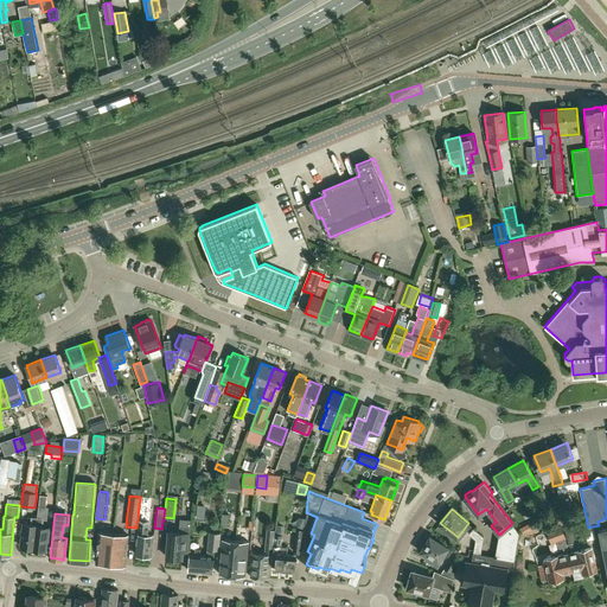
[(32,549),(33,549),(38,517),(31,516),(31,523),(24,523),(20,547),(32,548),(32,549)]
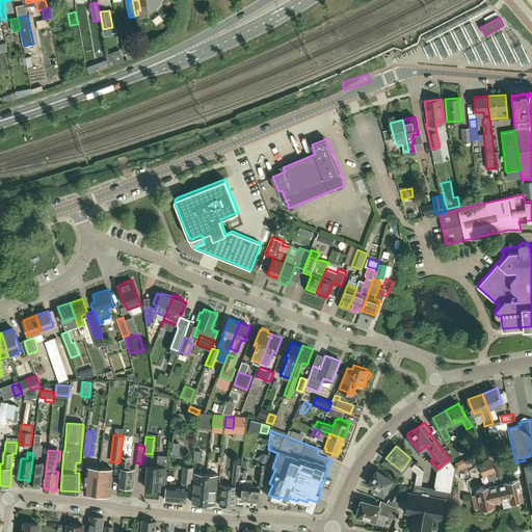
[(37,453),(33,453),(29,481),(41,482),(44,461),(37,460),(37,453)]
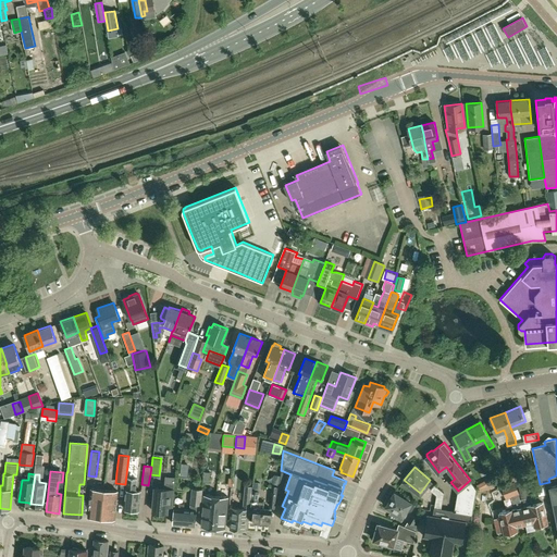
[(139,509),(140,491),(135,490),(136,478),(126,477),(124,508),(139,509)]
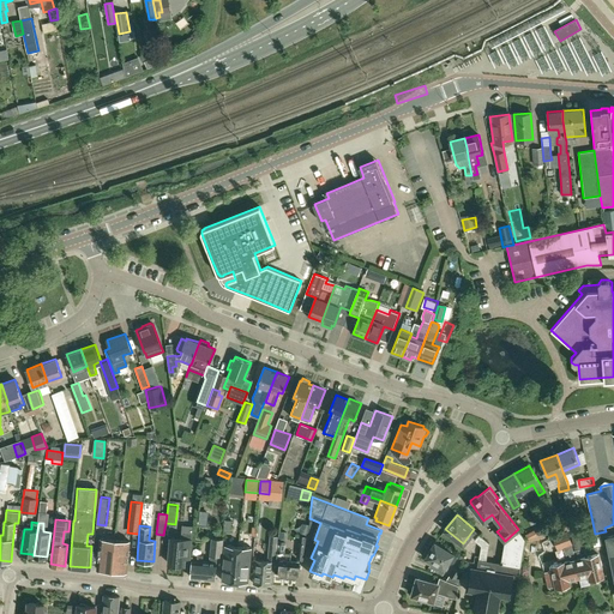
[(539,527),(533,530),(539,539),(545,537),(539,527)]
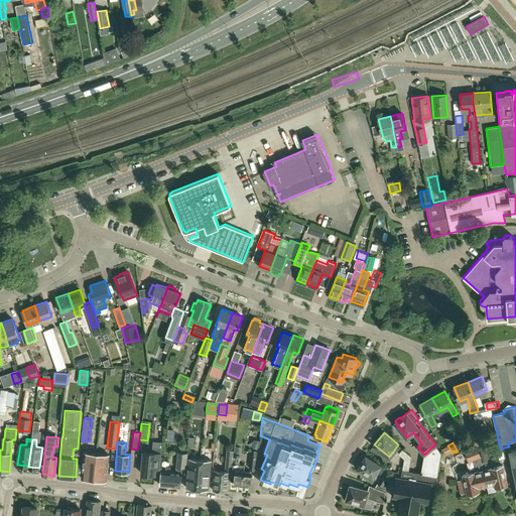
[(424,455),(420,473),(408,471),(402,470),(401,477),(396,476),(393,496),(401,498),(398,513),(412,515),(417,515),(420,501),(428,502),(431,484),(435,485),(441,452),(435,444),(424,455)]
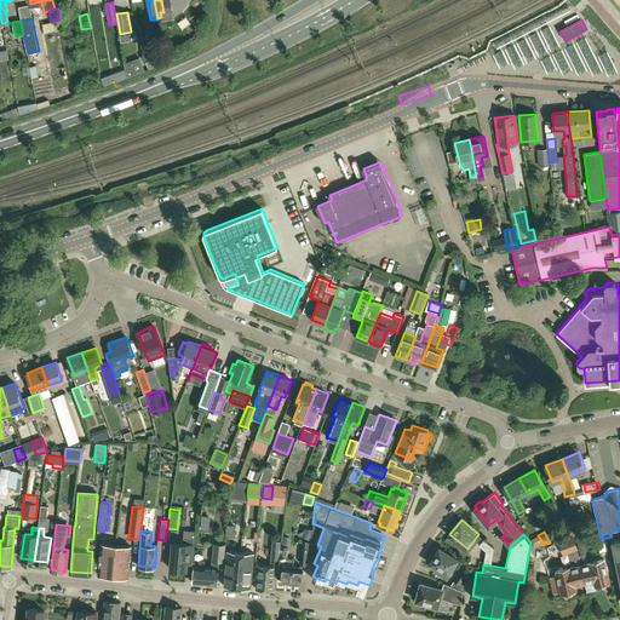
[(191,562),(194,538),(185,537),(183,539),(182,543),(172,541),(170,568),(173,568),(173,570),(174,573),(179,573),(182,572),(182,569),(185,569),(185,562),(191,562)]
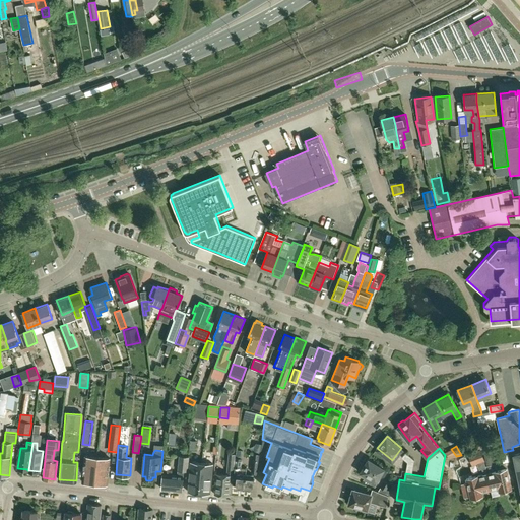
[(479,450),(468,454),(472,465),(484,461),(479,450)]
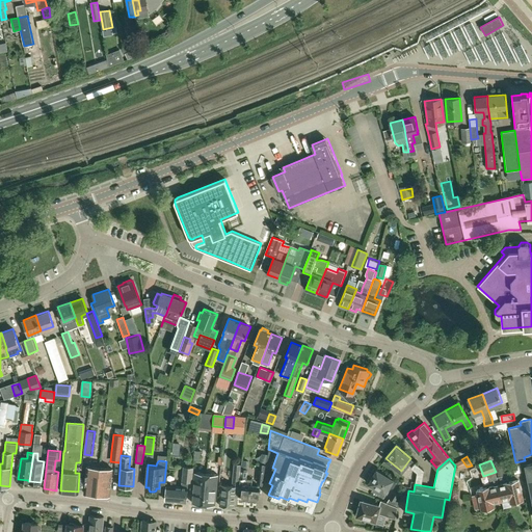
[(522,461),(515,462),(516,473),(524,472),(522,461)]
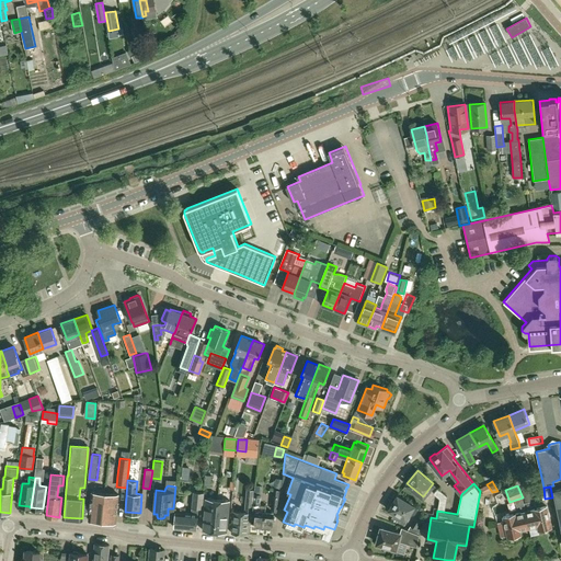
[(439,497),(437,511),(444,512),(447,495),(437,488),(433,492),(439,497)]
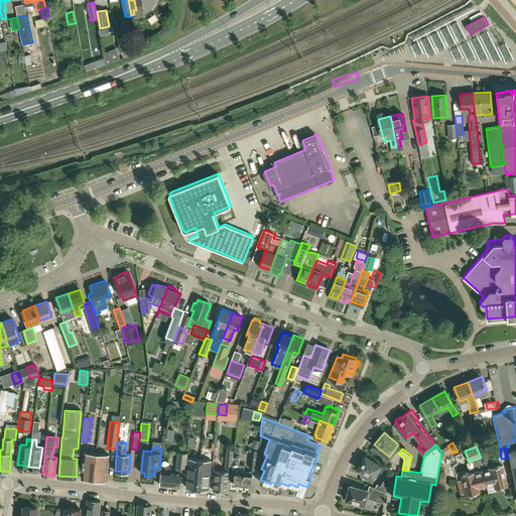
[(228,491),(228,488),(230,471),(231,471),(233,454),(234,450),(227,450),(225,470),(215,469),(213,490),(228,491)]
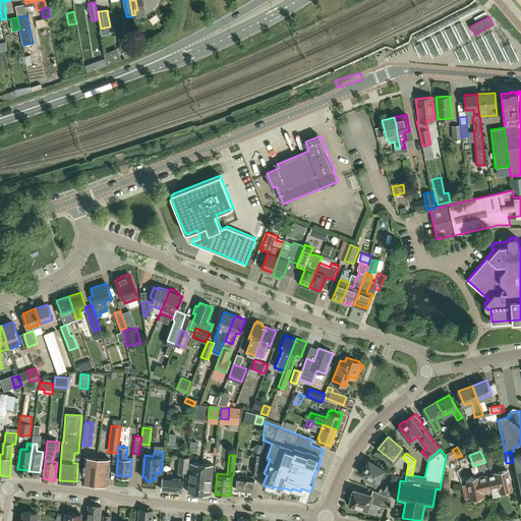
[(187,471),(188,456),(179,456),(177,471),(187,471)]
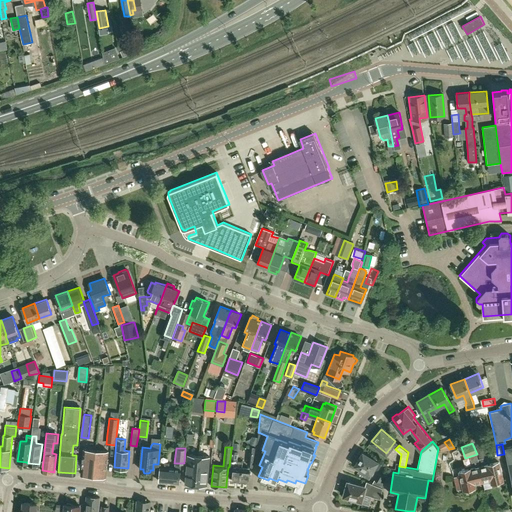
[(81,474),(93,475),(95,450),(83,449),(81,474)]
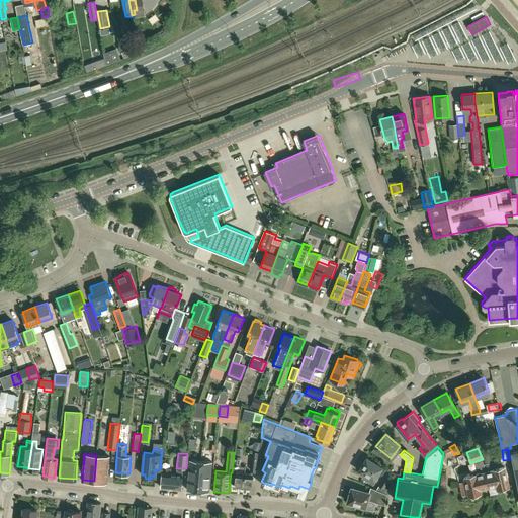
[(109,456),(96,455),(94,481),(107,482),(109,456)]
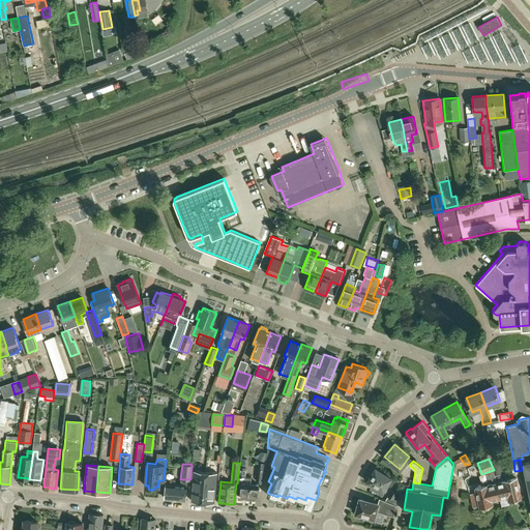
[(239,466),(237,483),(236,491),(240,491),(240,497),(257,498),(258,484),(251,483),(252,477),(244,476),(245,467),(239,466)]
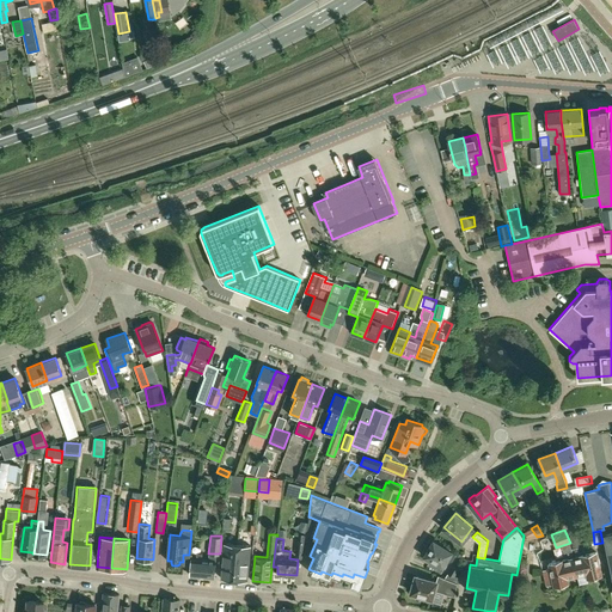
[(447,560),(452,551),(434,540),(424,555),(432,560),(430,561),(442,569),(447,560)]
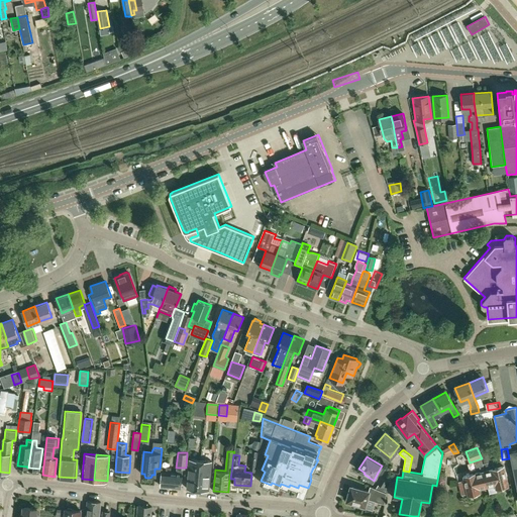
[(187,488),(198,489),(200,459),(189,458),(187,488)]
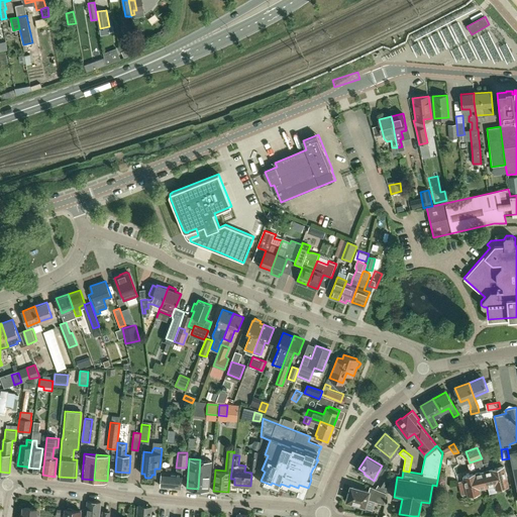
[(208,490),(208,489),(211,460),(200,459),(198,489),(208,490)]
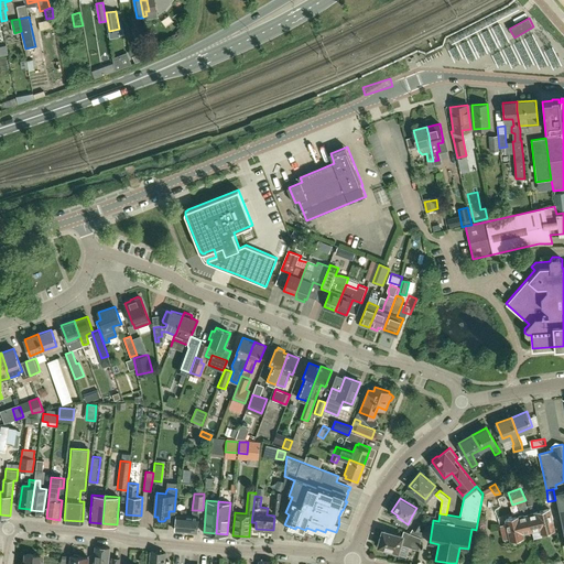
[(544,532),(545,533),(548,533),(550,533),(551,531),(552,530),(553,529),(549,509),(530,513),(531,511),(538,509),(537,503),(527,506),(527,507),(528,513),(527,513),(530,530),(540,528),(541,532),(543,531),(544,532)]
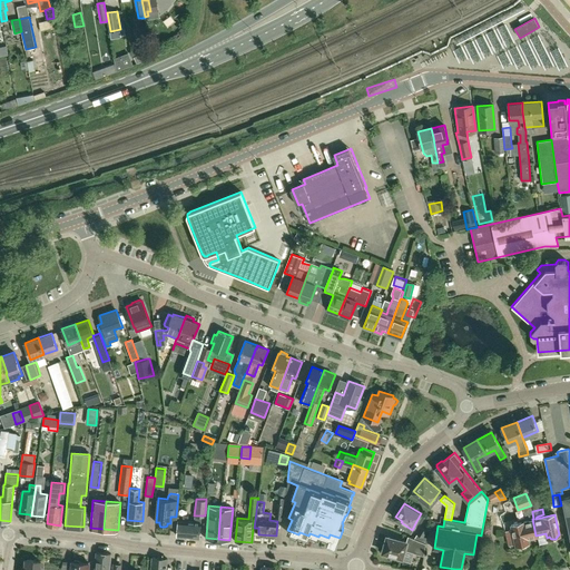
[(526,544),(527,542),(529,541),(528,537),(536,536),(532,519),(533,519),(532,512),(527,513),(529,520),(511,524),(516,544),(518,544),(520,546),(523,546),(526,544)]
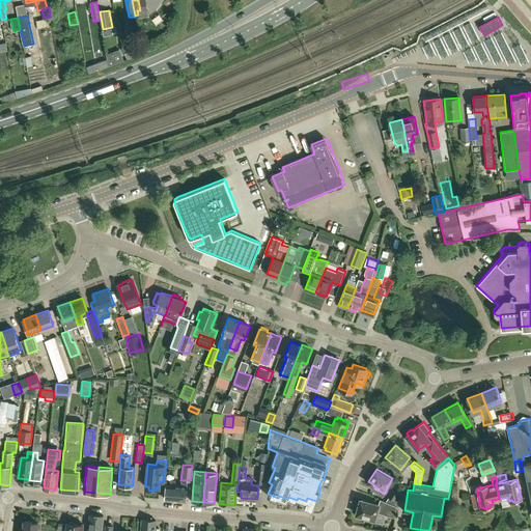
[(186,501),(187,483),(180,482),(180,485),(174,485),(175,481),(170,481),(170,484),(166,484),(165,499),(186,501)]
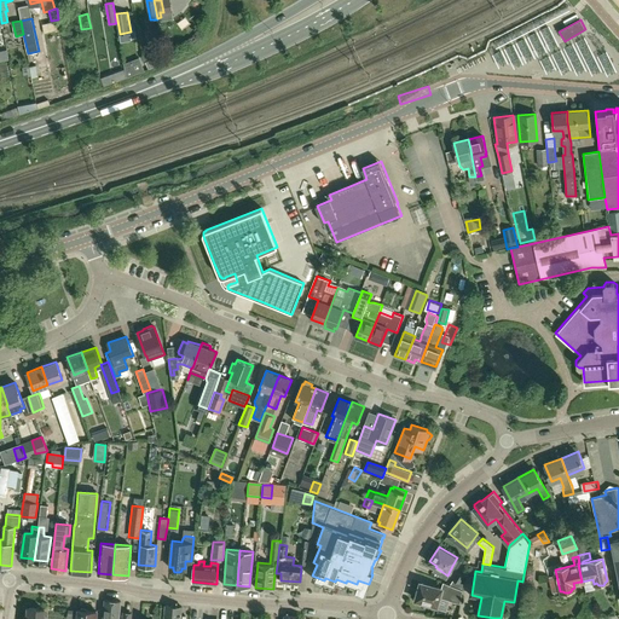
[(460,584),(464,576),(458,572),(453,580),(460,584)]
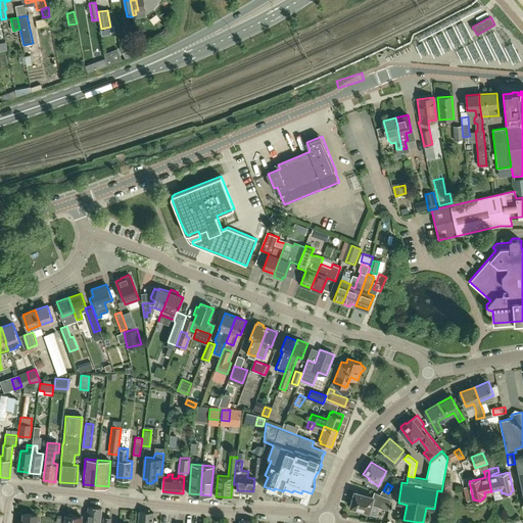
[(390,497),(382,494),(378,492),(377,497),(355,491),(350,506),(369,511),(372,504),(378,506),(378,507),(389,510),(390,497)]
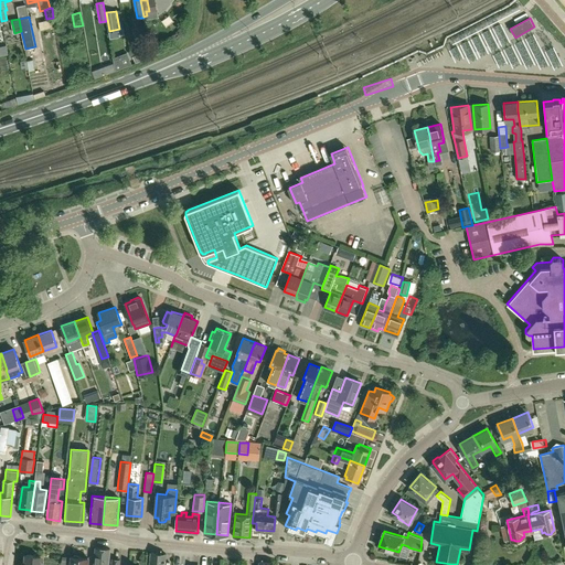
[(107,564),(109,548),(95,547),(93,564),(107,564)]
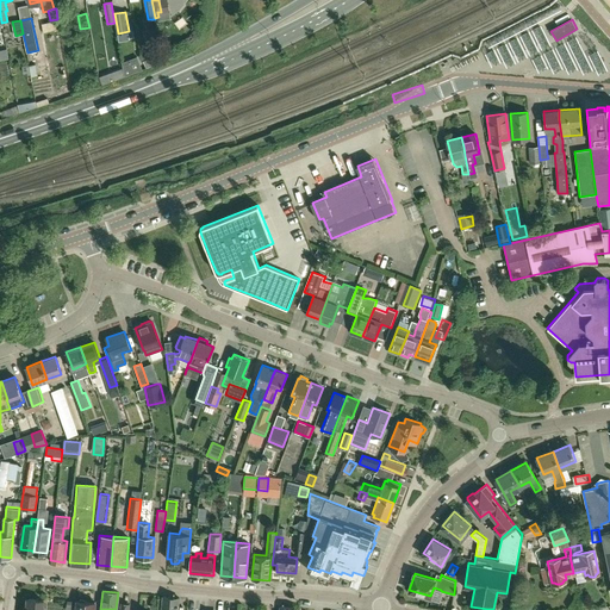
[(178,609),(179,597),(162,596),(161,609),(178,609)]
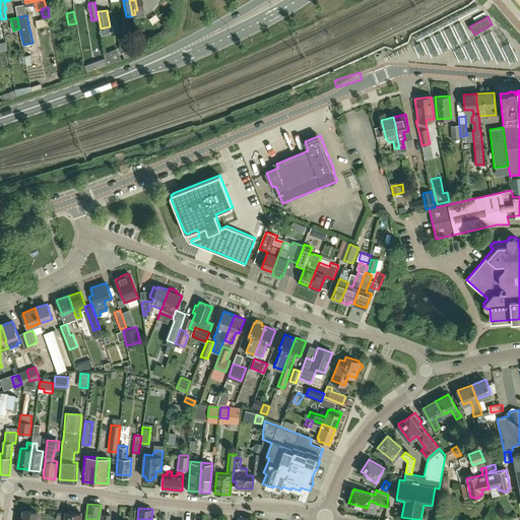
[(35,519),(36,512),(22,511),(22,517),(21,517),(20,519),(35,519)]
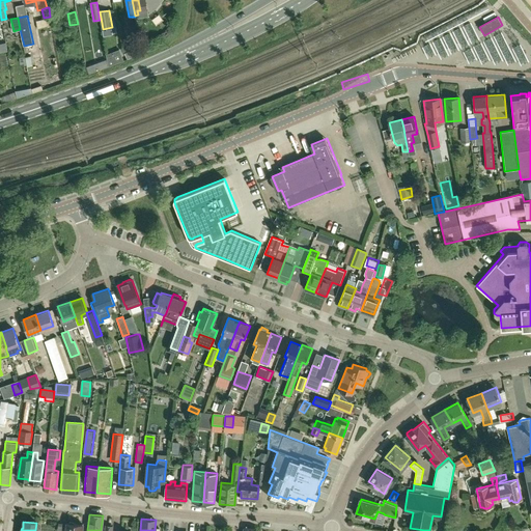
[(81,530),(83,524),(75,524),(74,522),(70,522),(68,523),(66,523),(65,530),(81,530)]
